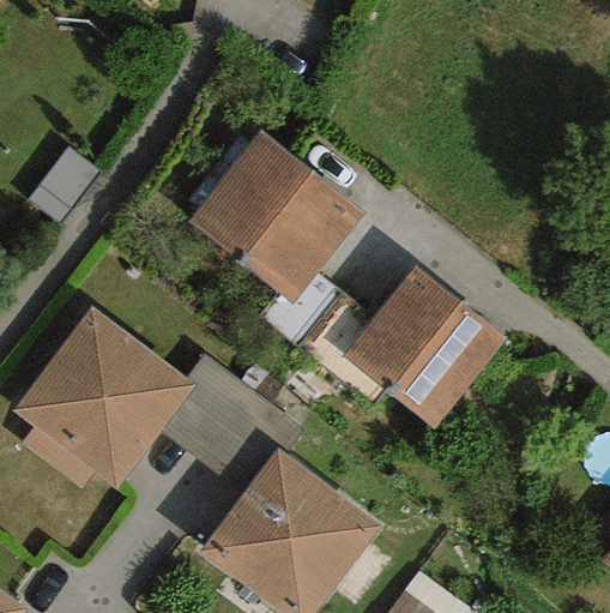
[(364,214),(259,132),(188,222),(294,305),(364,214)]
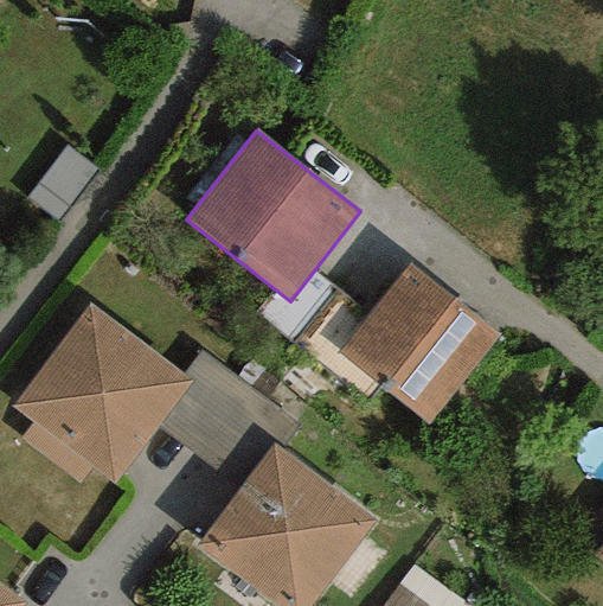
[(499,335),(409,262),(338,351),(428,423),(499,335)]
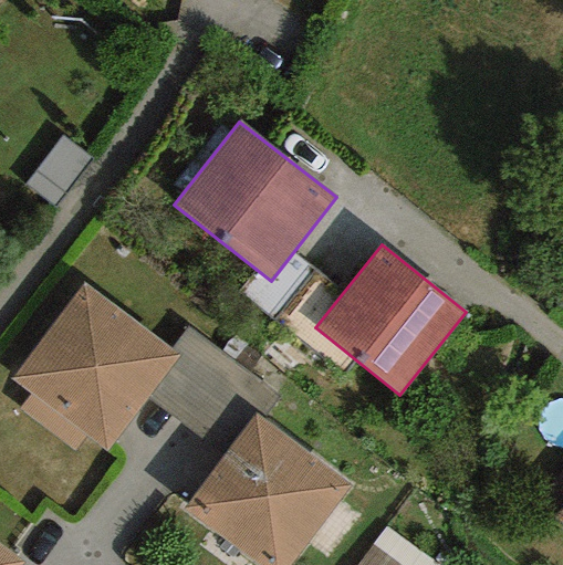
[(148,397),(180,355),(173,348),(85,283),(12,379),(33,396),(22,409),(76,450),(87,436),(107,451),(148,397)]
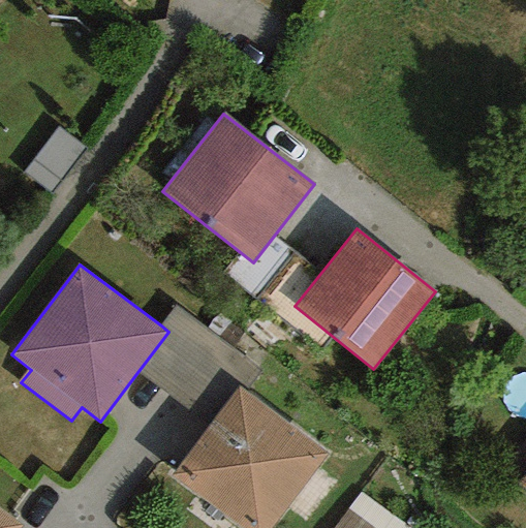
[(247,390),(261,371),(178,305),(161,325),(168,332),(138,371),(207,425),(240,384),(247,390)]
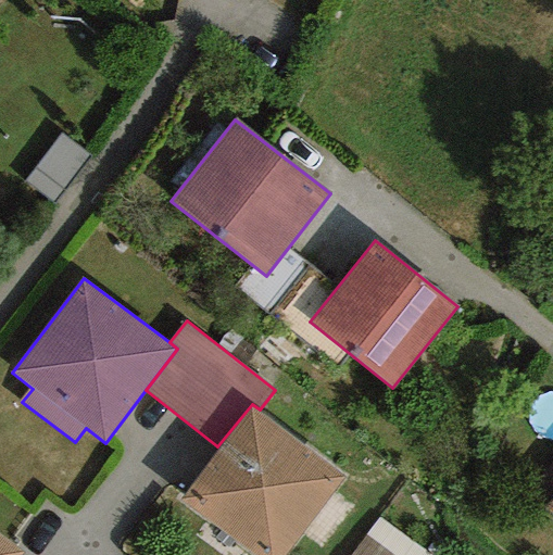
[(260,410),(252,404),(217,446),(180,501),(252,554),(285,554),(346,476),(260,410)]
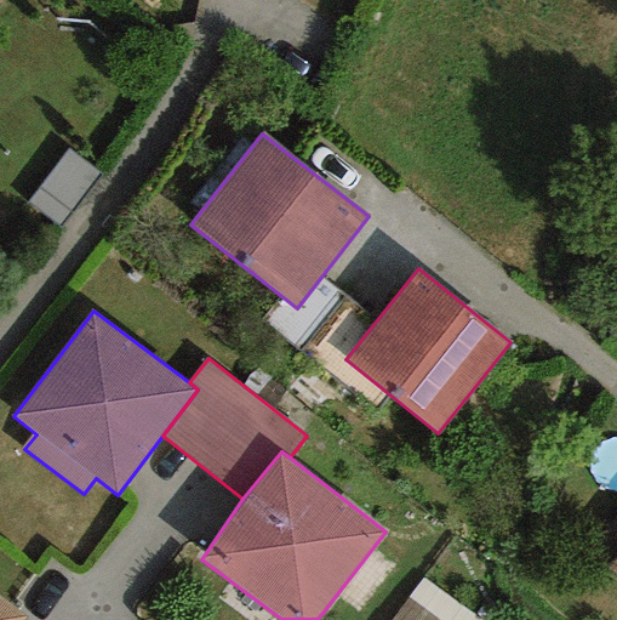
[(428,569),(390,619),(483,619),(489,613),(428,569)]
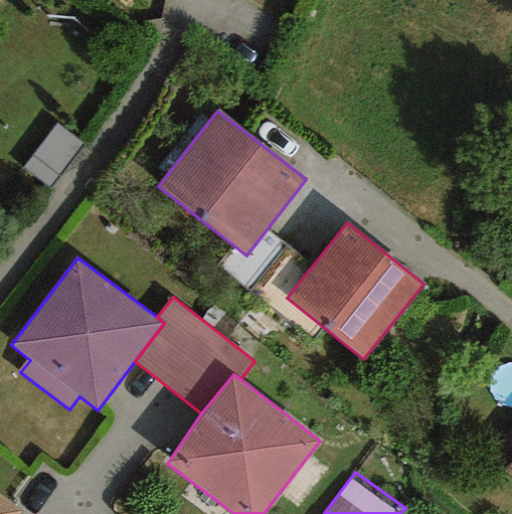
[(0,513),(20,513),(23,511),(0,494),(0,513)]
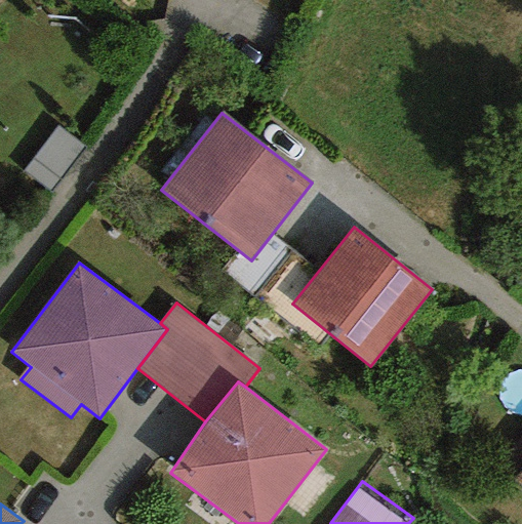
All buildings are outlined.
